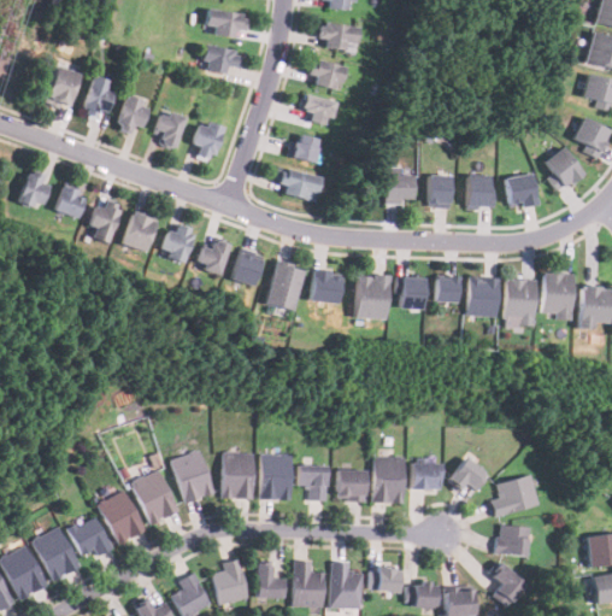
[(330,0),(330,10),(349,10),(349,0),(330,0)]
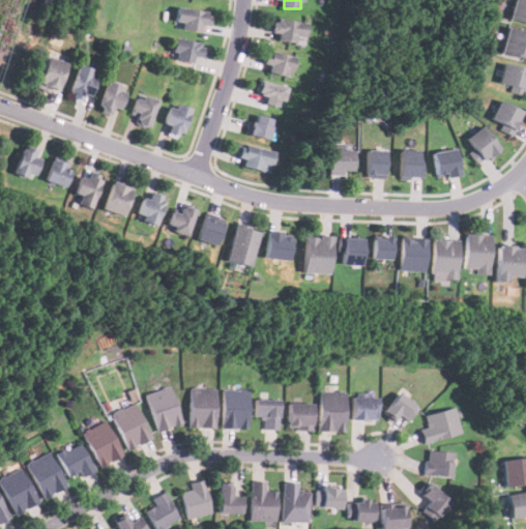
[(525,0),(516,0),(513,21),(525,23),(525,0)]
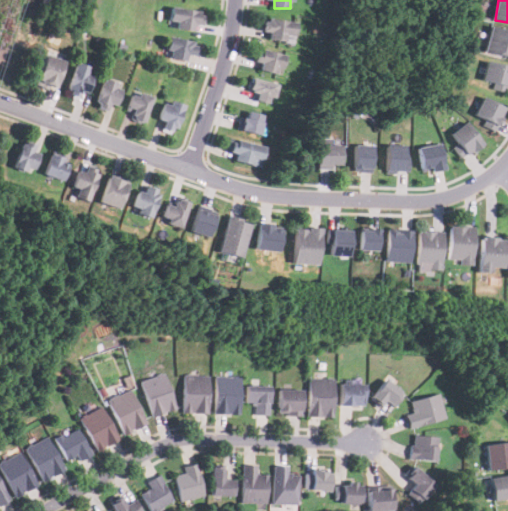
[(173,9),(205,13),(204,26),(197,25),(196,32),(177,30),(178,24),(171,23),(173,9)]
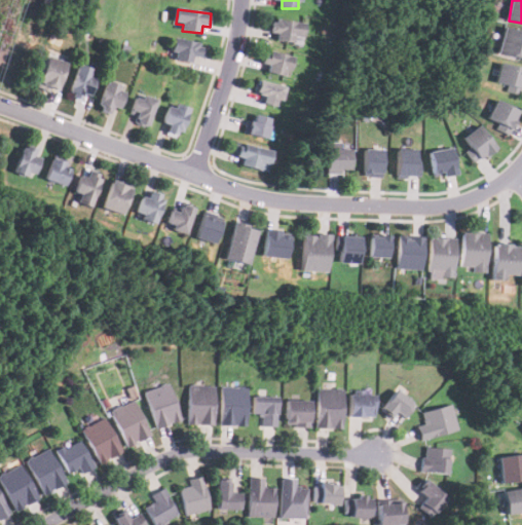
[(305,40),(306,22),(271,20),(270,38),(305,40)]
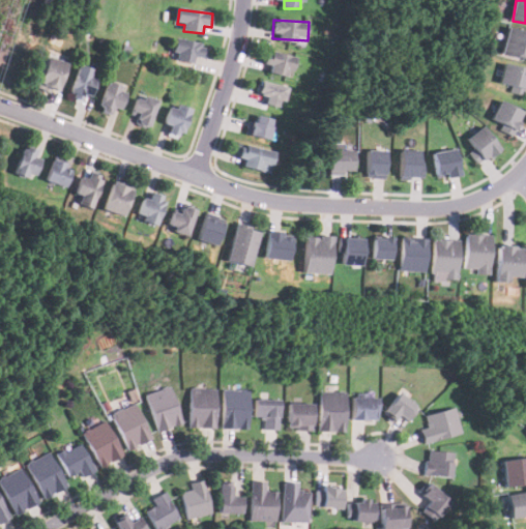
[(503,54),(525,58),(525,31),(509,28),(503,54)]
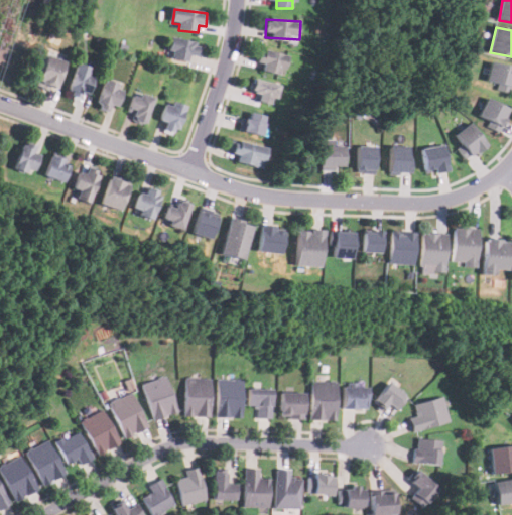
[(167,56),(189,61),(190,55),(201,57),(204,44),(172,37),(167,56)]
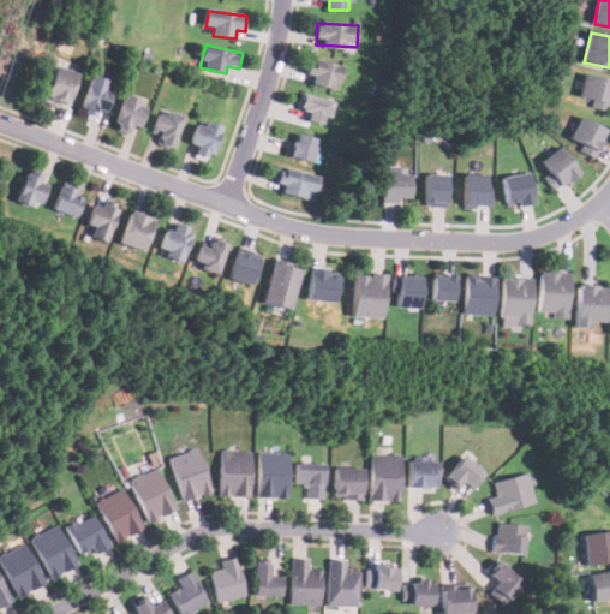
[(311,58),(305,82),(338,89),(344,66),(311,58)]
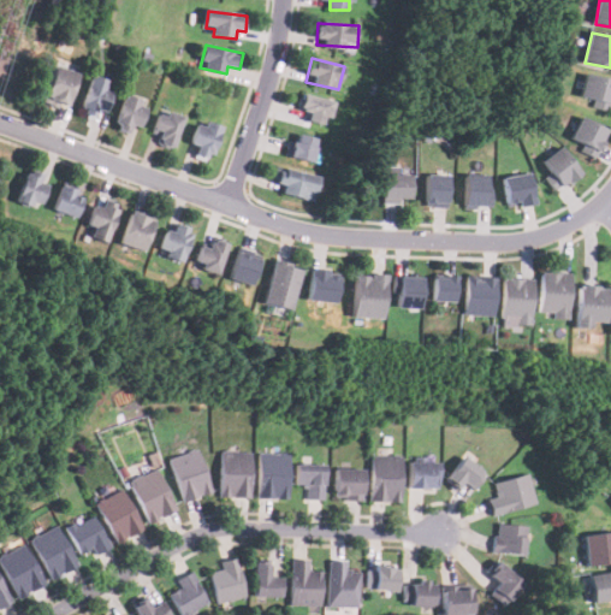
[(69,108),(81,74),(58,66),(46,101),(69,108)]
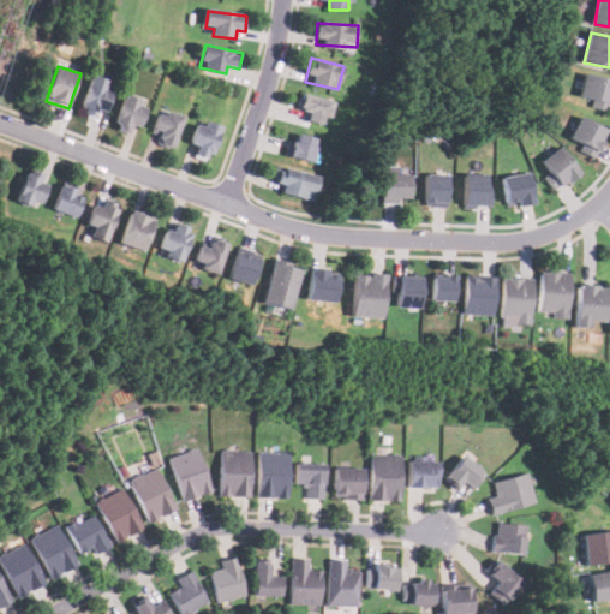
[(596,101),(594,107),(609,111),(609,78),(588,73),(582,96),(596,101)]
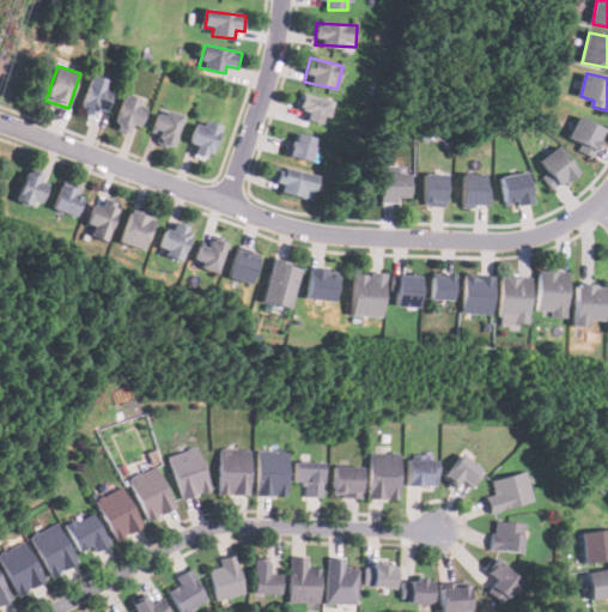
[(115,83),(93,76),(83,107),(103,115),(115,83)]
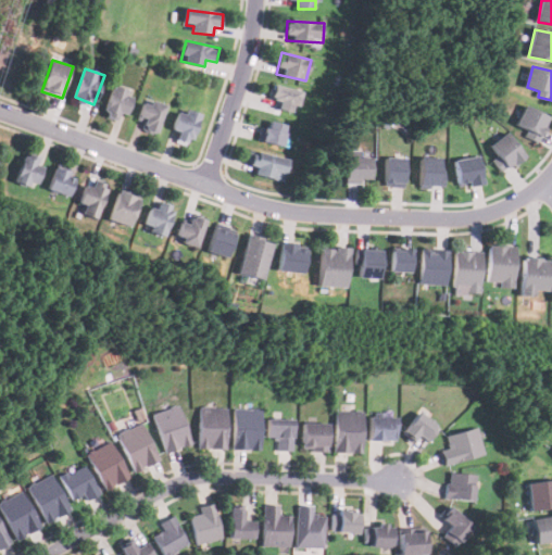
[(298,112),(303,91),(274,85),(270,105),(298,112)]
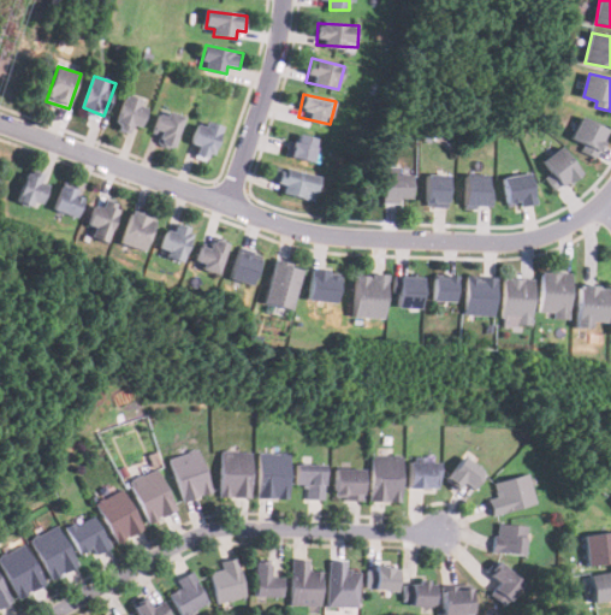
[(141,132),(150,104),(128,95),(117,124),(141,132)]
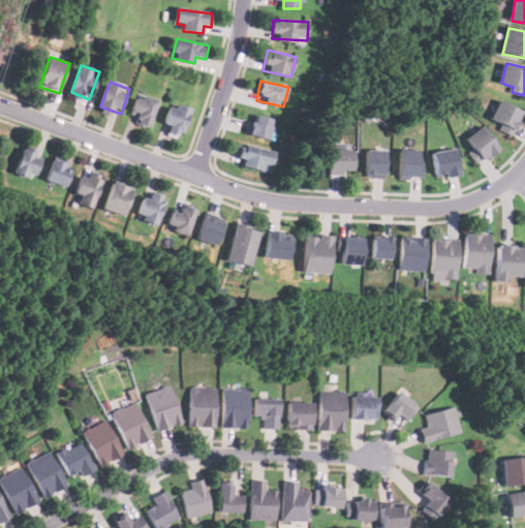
[(158,100),(140,94),(133,112),(141,115),(137,123),(150,127),(158,100)]
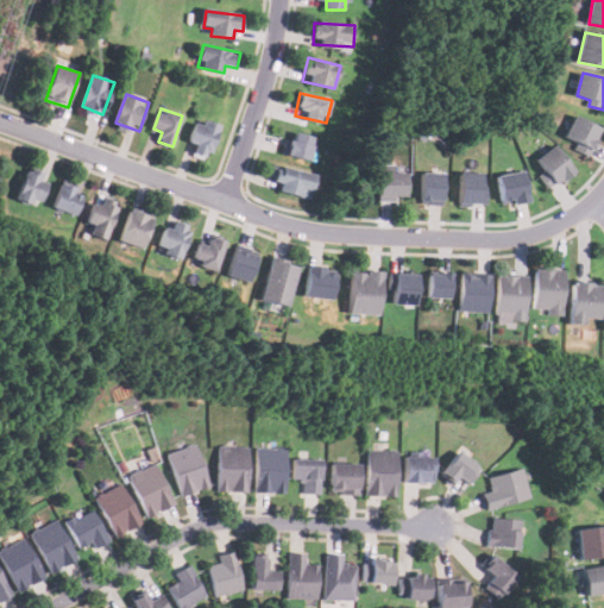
[(603,127),(578,116),(568,137),(580,143),(578,148),(593,155),(603,136),(603,127)]
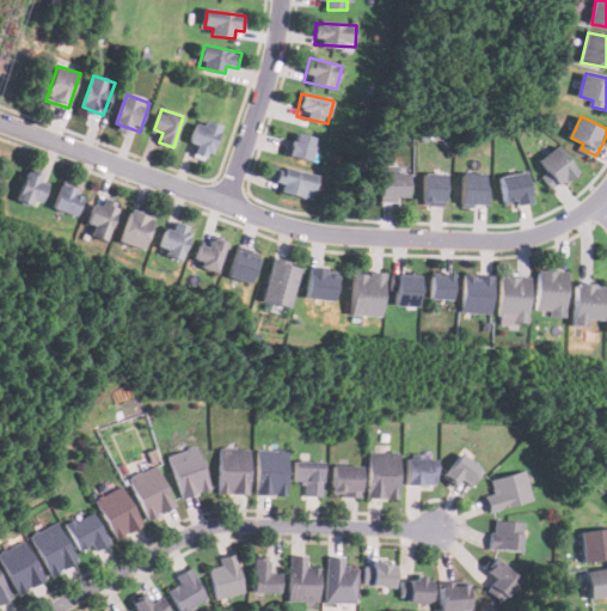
[(200,120),(189,152),(210,159),(221,127),(200,120)]
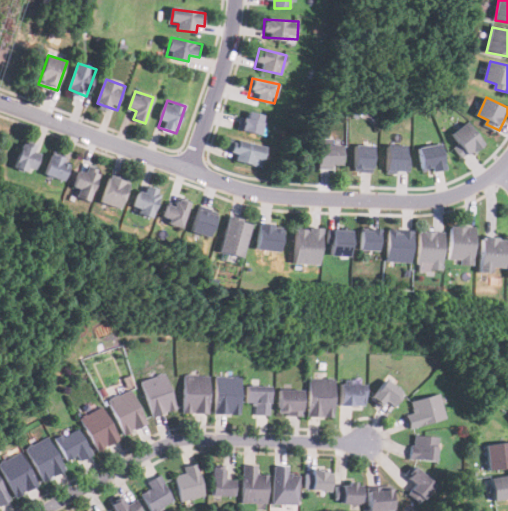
[(249,113),(264,117),(259,137),(239,131),(243,118),(247,119),(249,113)]
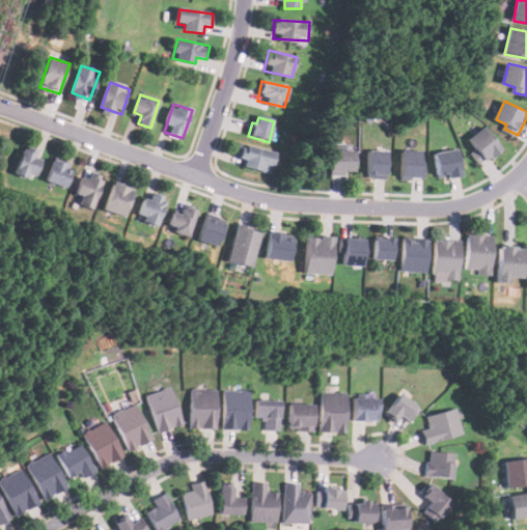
[(483,165),(503,149),(484,127),(470,139),(478,149),(473,152),(483,165)]
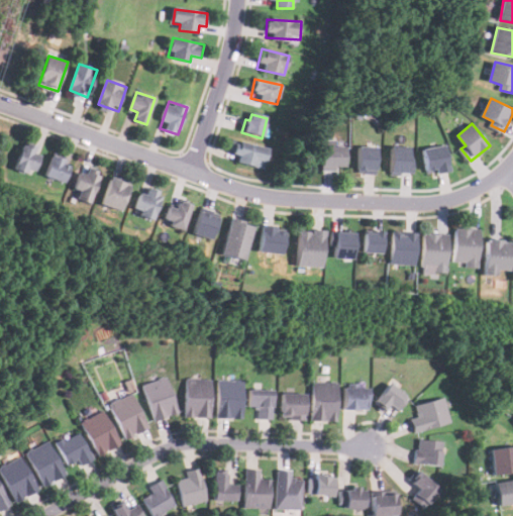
[(264,168),(269,148),(233,139),(229,159),(264,168)]
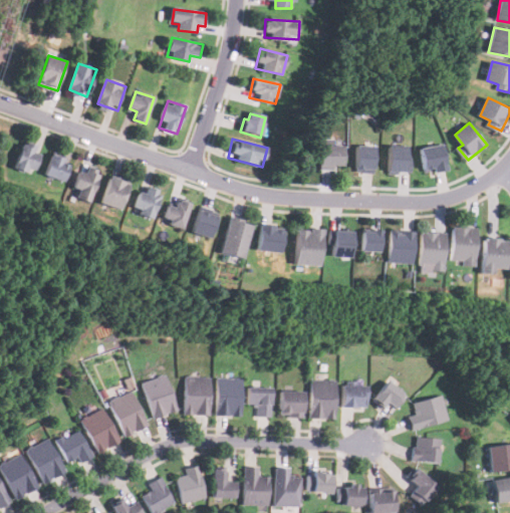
[(34,175),(44,147),(25,141),(16,169),(34,175)]
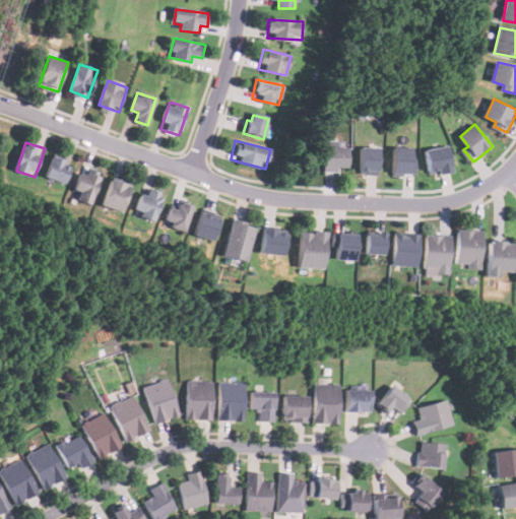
[(428,149),(433,176),(455,172),(450,145),(428,149)]
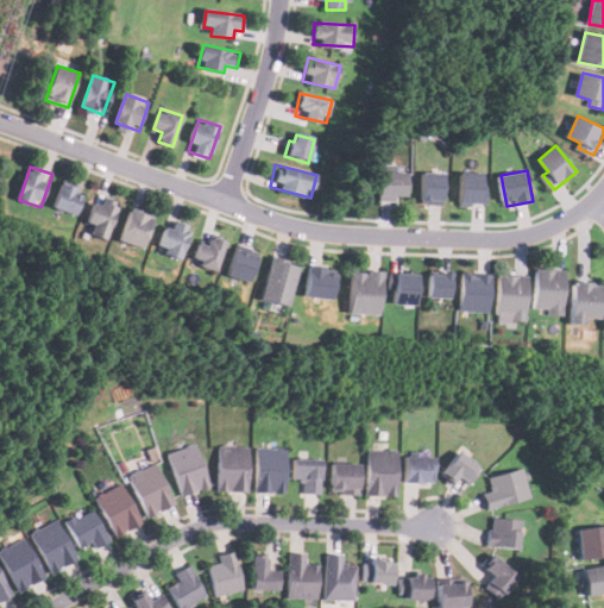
[(397,201),(397,196),(408,196),(408,173),(381,171),(381,201),(397,201)]
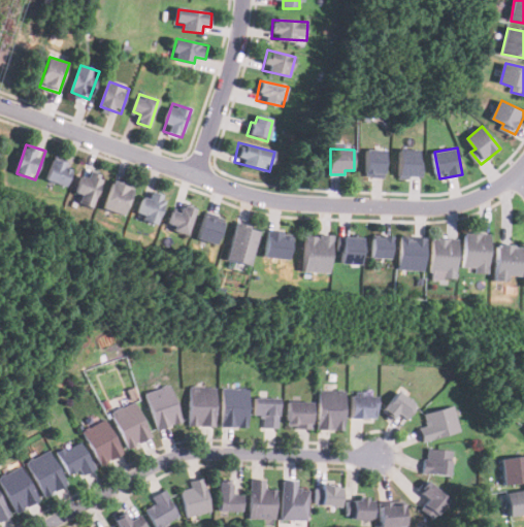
[(421,150),(400,149),(399,177),(425,177),(426,162),(421,162),(421,150)]
